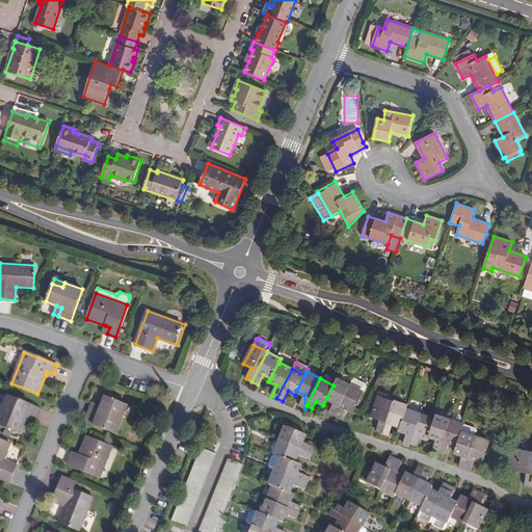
[(334,386),(326,398),(335,402),(329,413),(335,416),(350,386),(337,379),(334,386)]
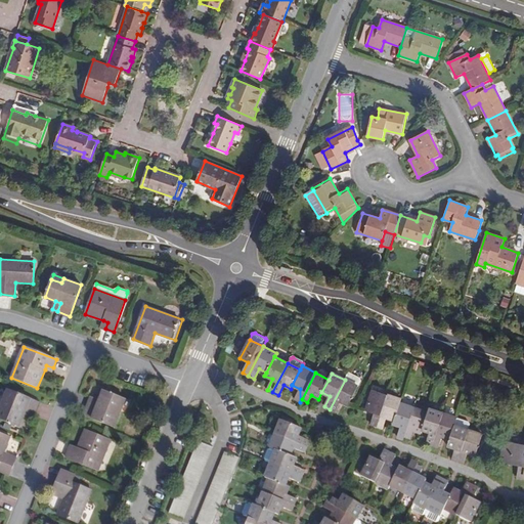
[(345,380),(358,387),(360,382),(359,380),(348,374),(345,380)]
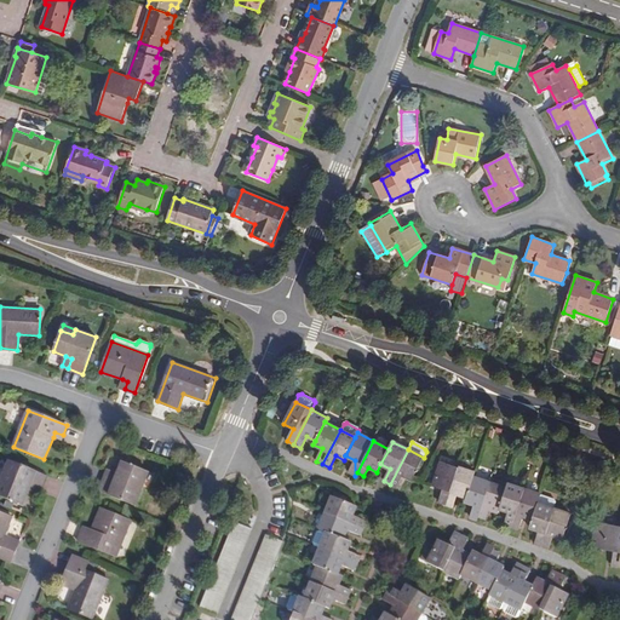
[(408,449),(390,484),(397,488),(403,476),(412,480),(424,458),(408,449)]
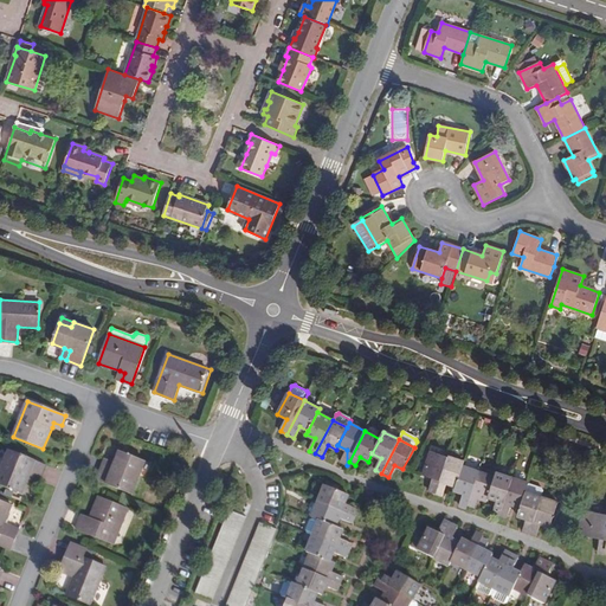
[(10,451),(1,471),(7,474),(2,485),(23,494),(26,482),(28,477),(39,481),(45,466),(10,451)]
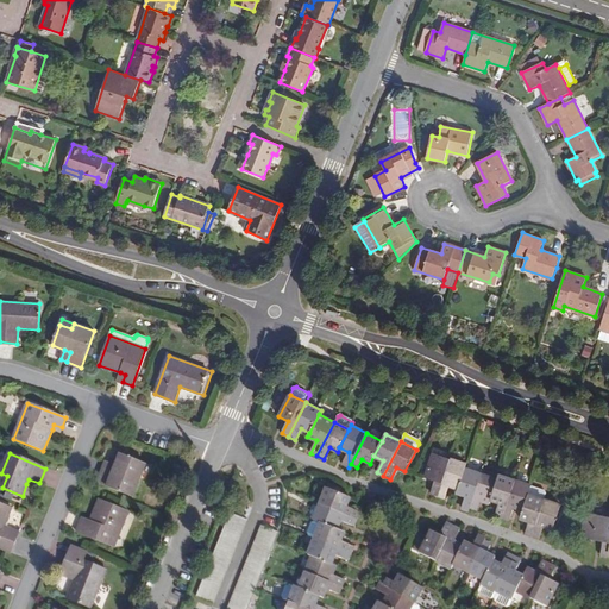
[(113,471),(104,468),(98,483),(133,497),(146,465),(120,454),(115,465),(113,471)]
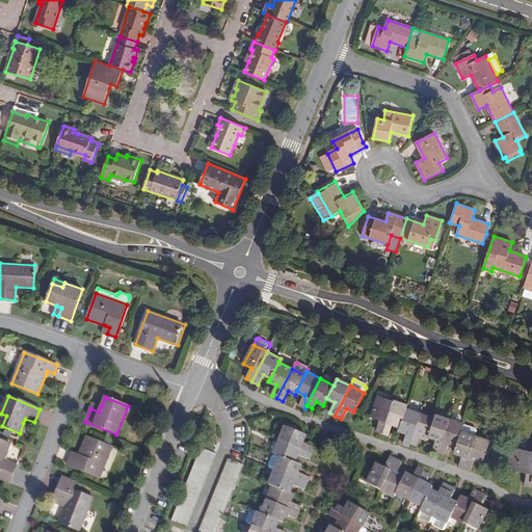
[(382,433),(393,401),(379,397),(372,417),(380,420),(376,431),(382,433)]
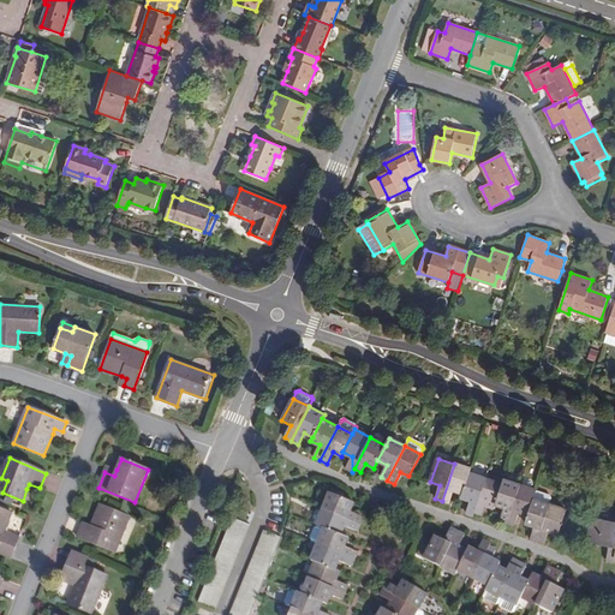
[(471,469),(454,464),(442,501),(451,503),(454,490),(463,493),(469,473),(471,469)]
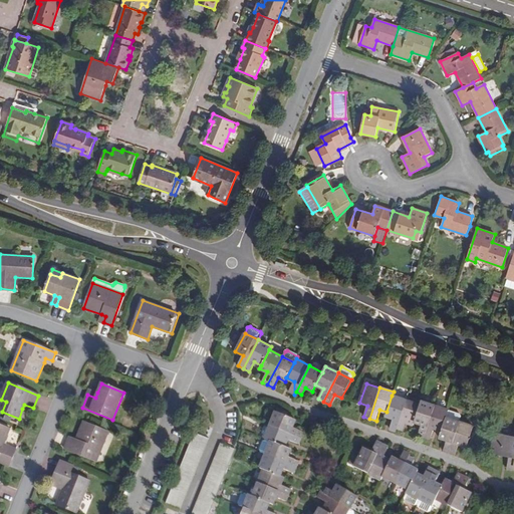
[(89,390),(87,395),(95,398),(97,393),(89,390)]
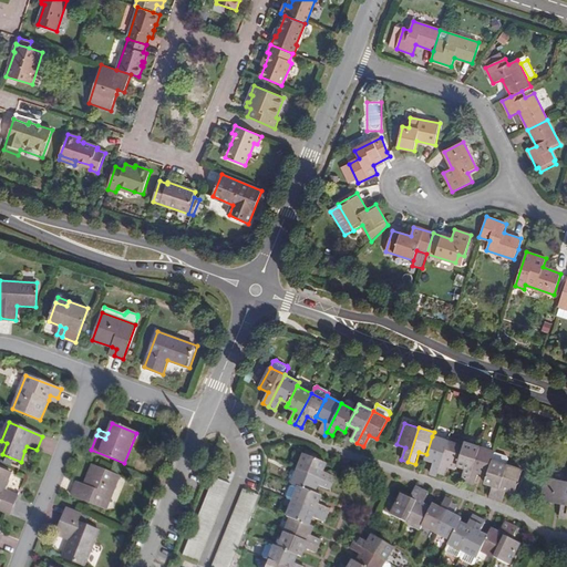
[(161,442),(171,445),(174,436),(165,433),(161,442)]
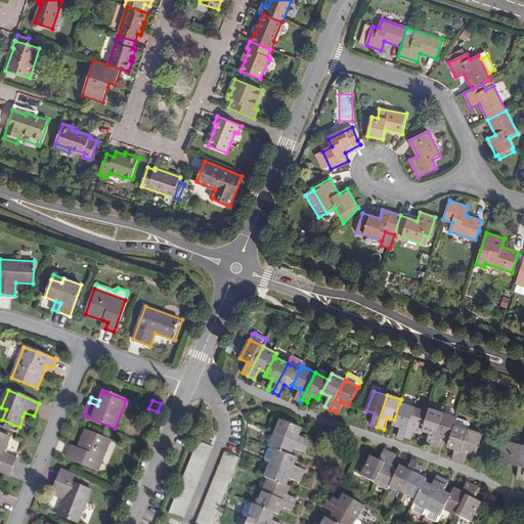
[(413,407),(399,403),(394,420),(393,424),(400,426),(397,436),(404,439),(404,437),(413,407)]
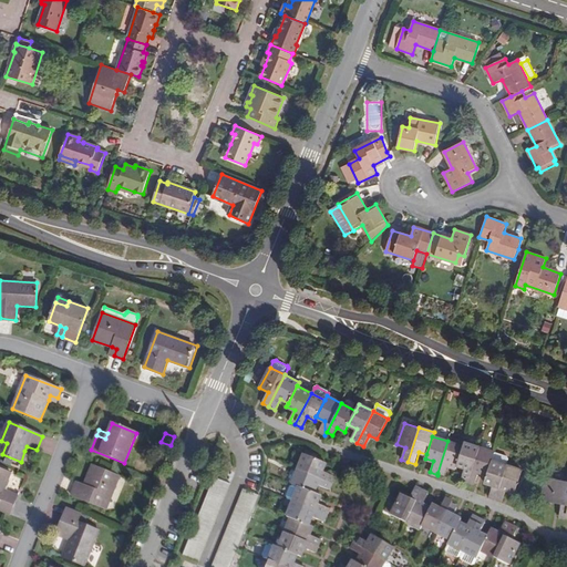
[(462,445),(447,441),(437,473),(444,474),(446,465),(455,468),(456,464),(462,445)]
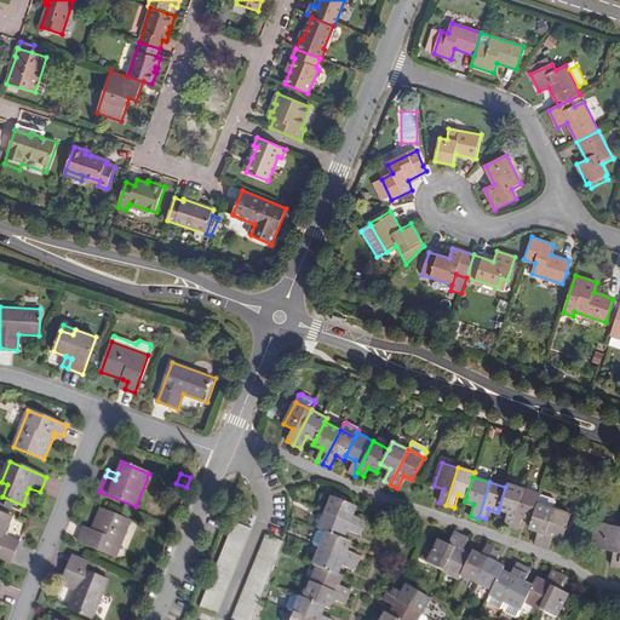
[(507,483),(505,487),(499,507),(509,510),(505,523),(512,526),(524,488),(507,483)]
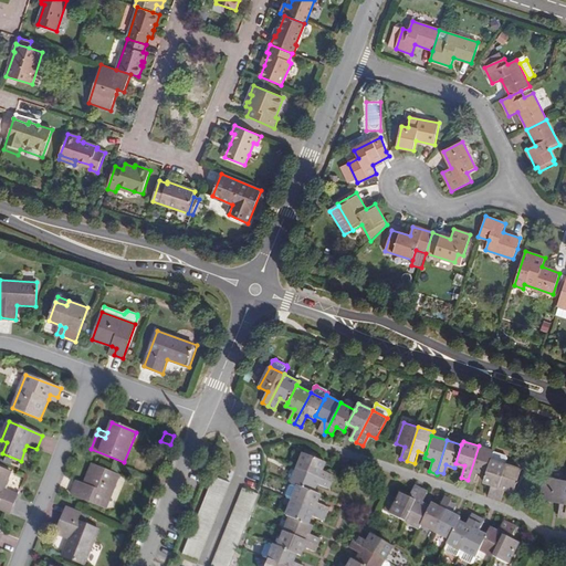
[(34,454),(37,449),(27,446),(24,450),(34,454)]
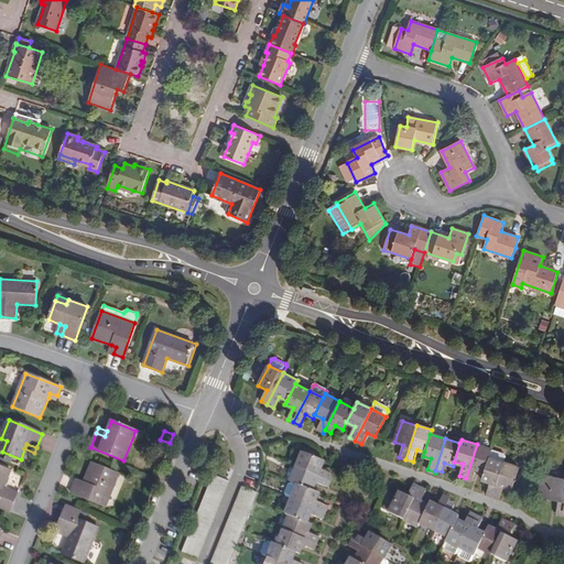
[(491,449),(477,444),(466,478),(473,480),(476,468),(485,472),(489,458),(491,449)]
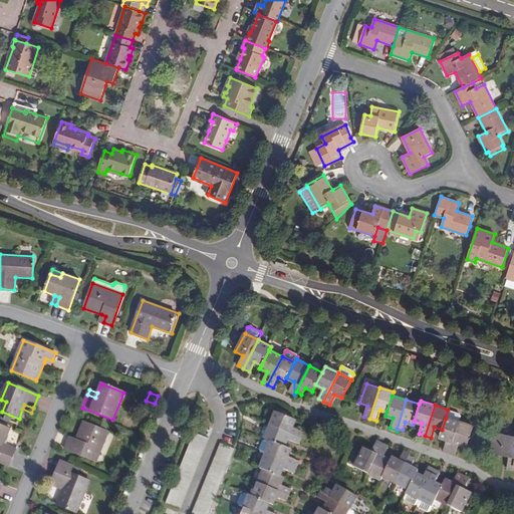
[(276,413),(270,426),(300,439),(302,433),(292,428),(295,421),(276,413)]
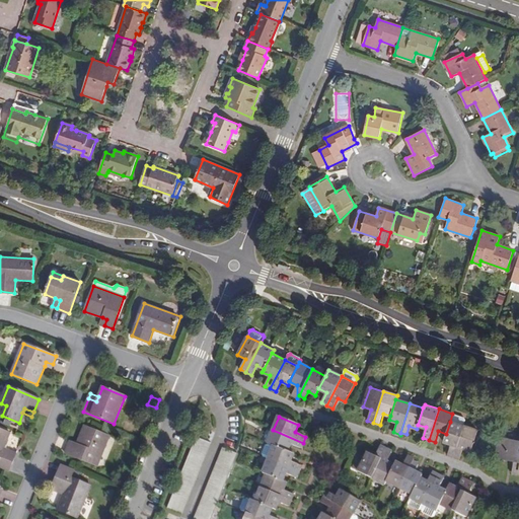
[(463,426),(450,422),(446,434),(443,442),(450,444),(447,455),(454,457),(463,426)]
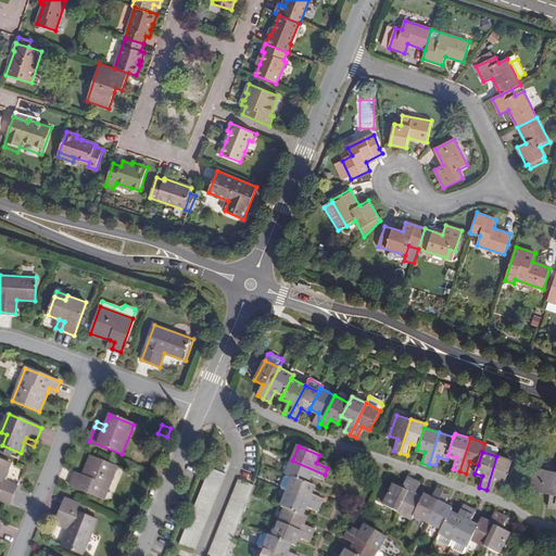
[(81,480),(74,478),(71,485),(104,500),(117,467),(91,456),(83,476),(81,480)]
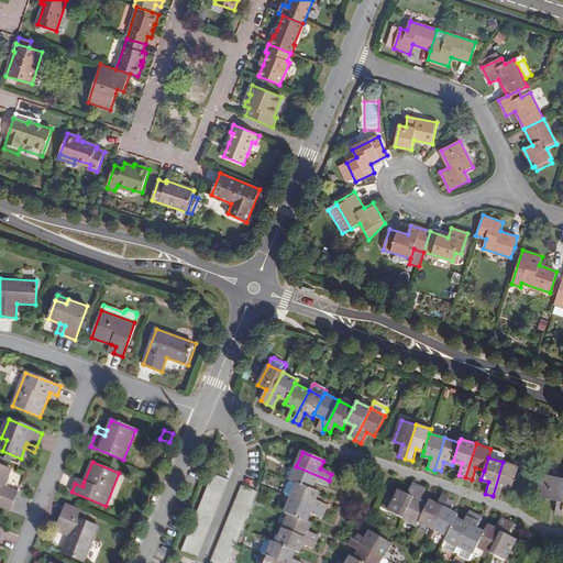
[(518,467),(503,462),(493,496),(499,497),(503,486),(511,489),(518,467)]
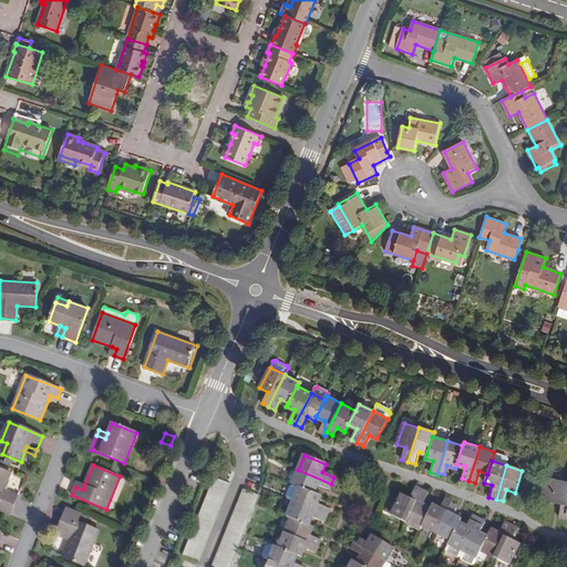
[(11,474),(0,468),(0,509),(11,514),(18,496),(4,491),(11,474)]
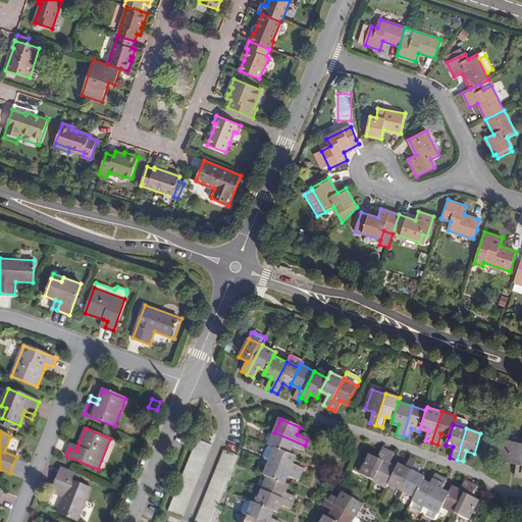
[(270,447),(276,449),(289,455),(292,447),(302,452),(305,446),(274,432),(269,446),(270,447)]
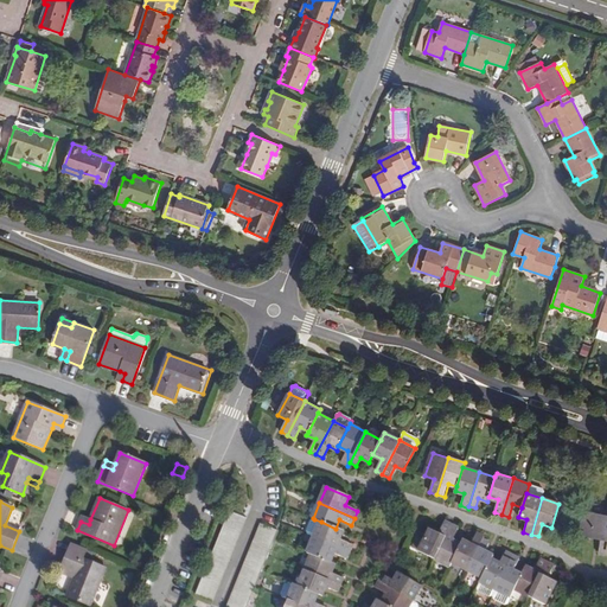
[(247,519),(229,512),(196,594),(212,601),(247,519)]
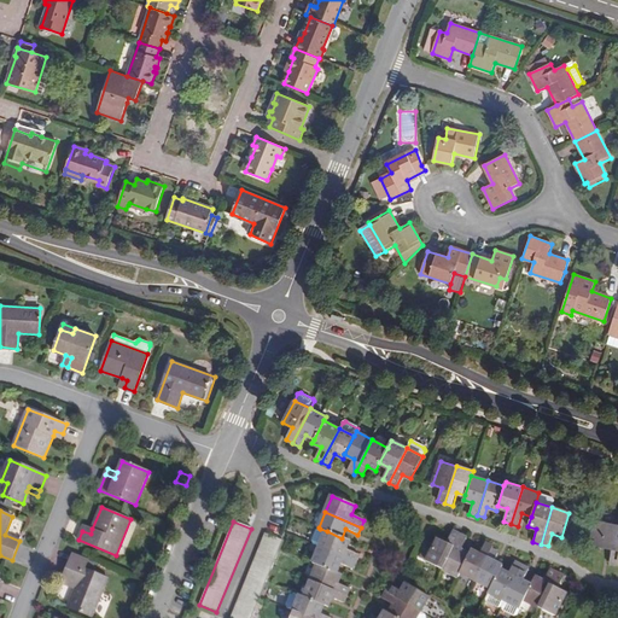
[(617,564),(617,559),(617,525),(595,522),(590,546),(612,549),(610,563),(617,564)]
